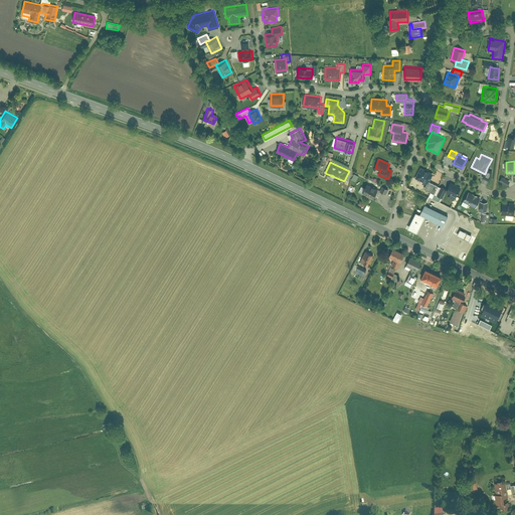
[(421,167),(415,177),(426,183),(427,183),(430,181),(433,173),(421,167)]
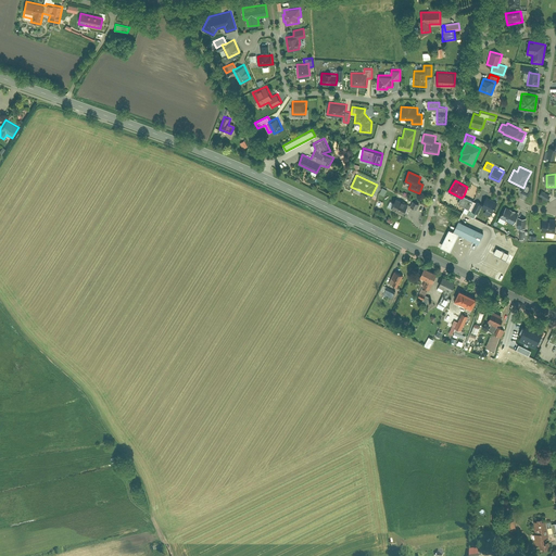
[(526,181),(523,188),(521,191),(528,194),(532,188),(531,184),(526,181)]
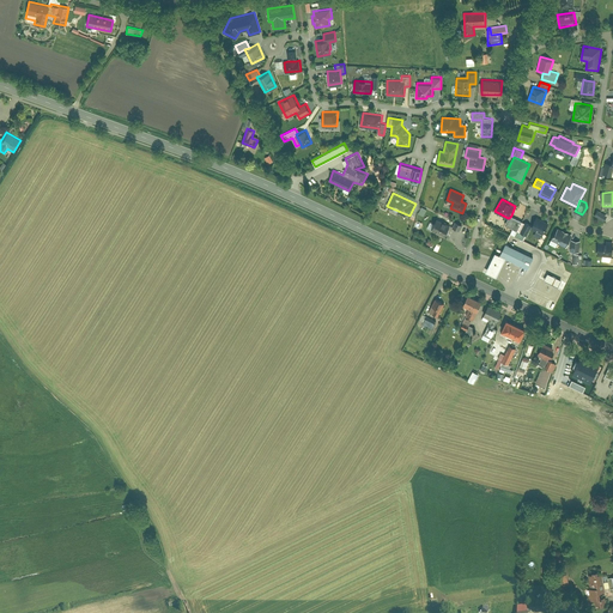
[(607,214),(598,210),(594,214),(604,220),(607,214)]
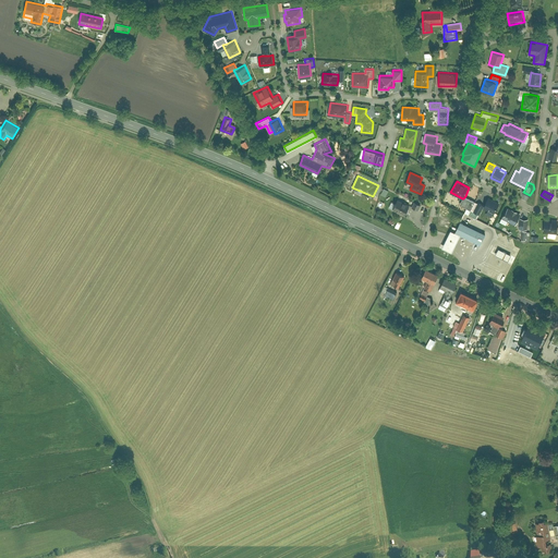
[(475,201),(465,196),(463,198),(462,198),(459,204),(466,208),(464,213),(468,214),(474,201),(475,201)]
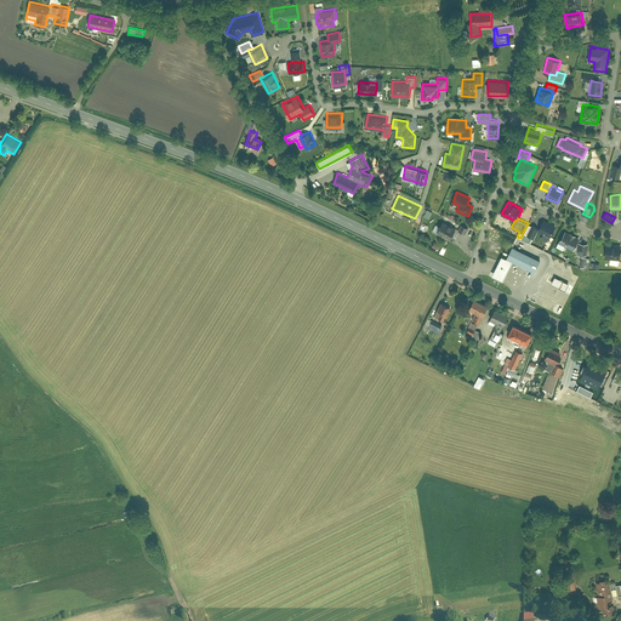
[(539,227),(537,231),(542,233),(543,232),(550,235),(548,237),(551,237),(556,224),(542,218),(539,227)]
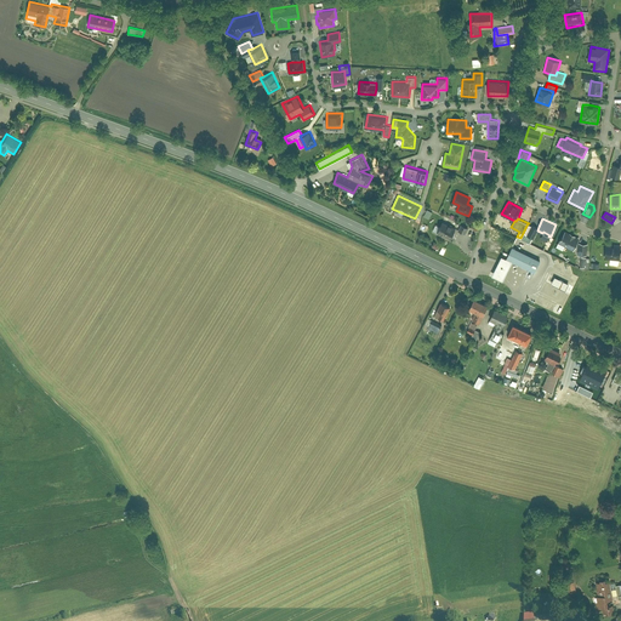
[(443,220),(437,233),(450,239),(456,226),(443,220)]
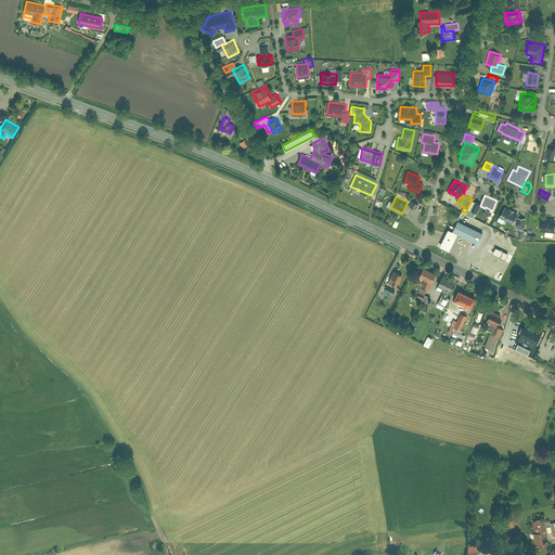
[(475,201),(472,199),(465,213),(474,217),(476,213),(477,213),(480,206),(481,203),(475,201)]
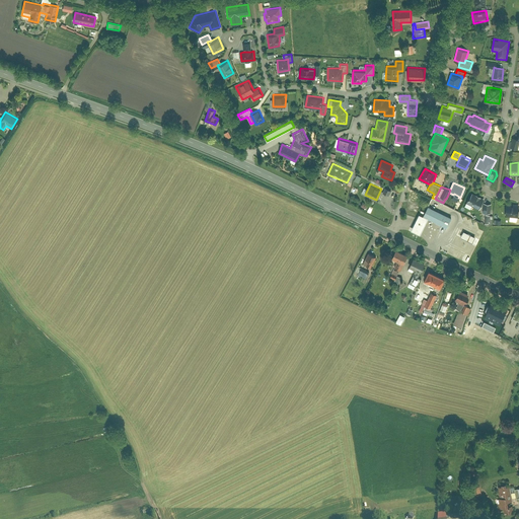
[(472,194),(467,204),(478,210),(485,200),(472,194)]
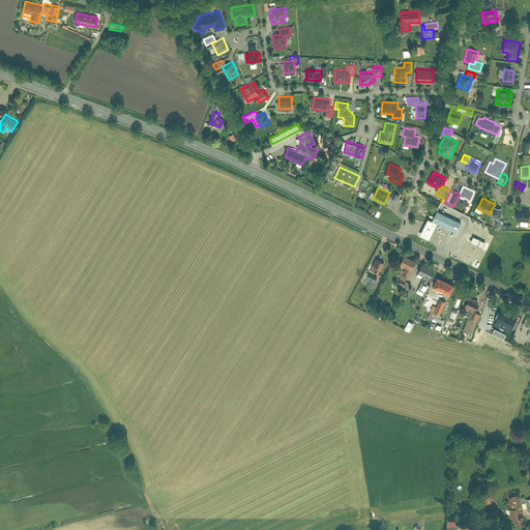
[(494,207),(493,216),(501,217),(501,207),(494,207)]
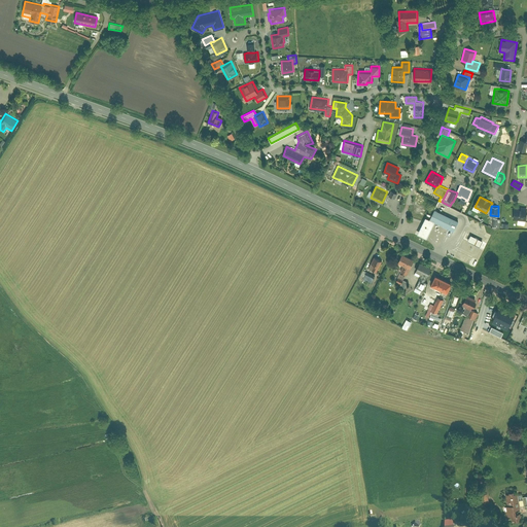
[(515,206),(514,218),(526,219),(526,213),(526,208),(515,206)]
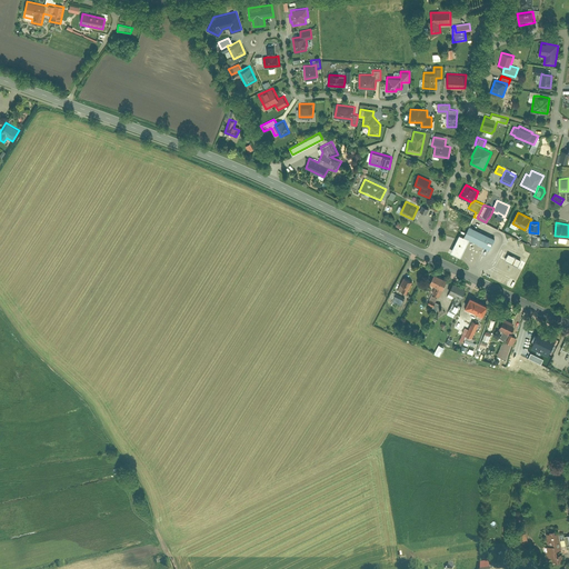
[(449,231),(458,236),(462,227),(452,223),(449,231)]
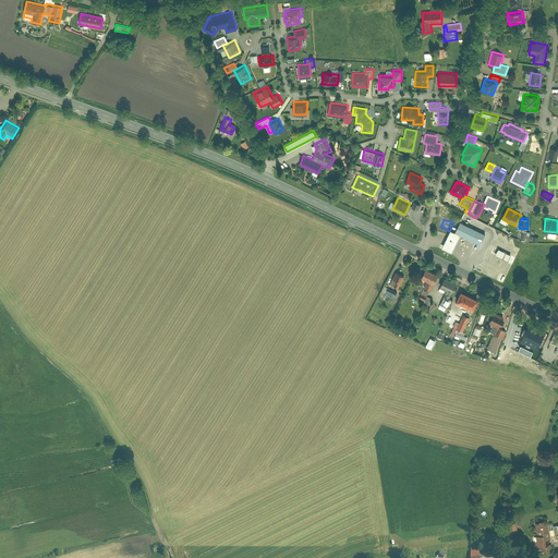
[(460,221),(456,231),(455,231),(460,233),(459,235),(476,243),(480,245),(485,232),(460,221)]
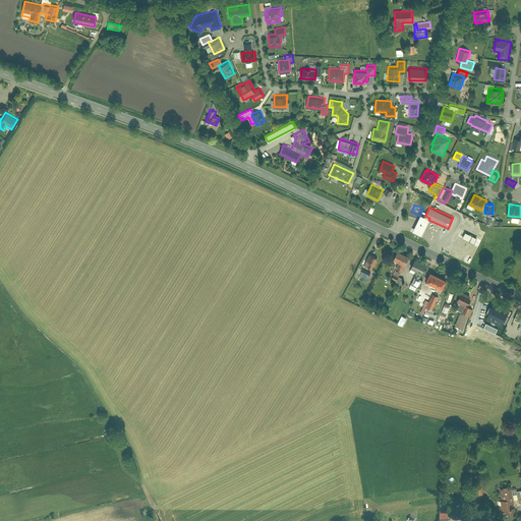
[(466,232),(463,238),(475,244),(478,238),(466,232)]
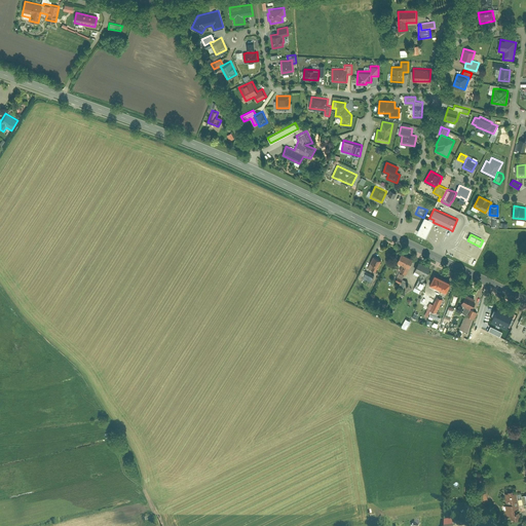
[(397,261),(403,264),(400,271),(406,273),(413,258),(401,253),(397,261)]
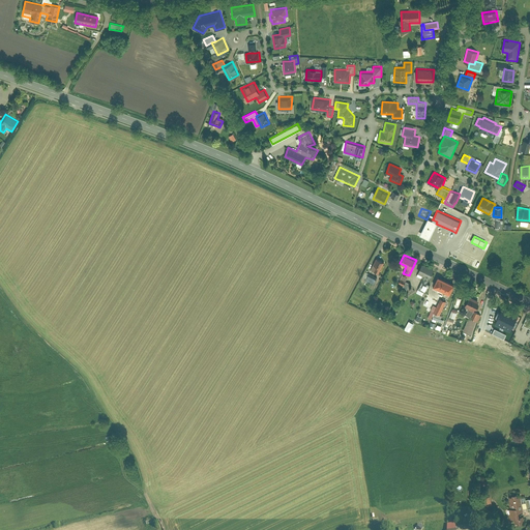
[(377,258),(371,270),(379,274),(385,262),(377,258)]
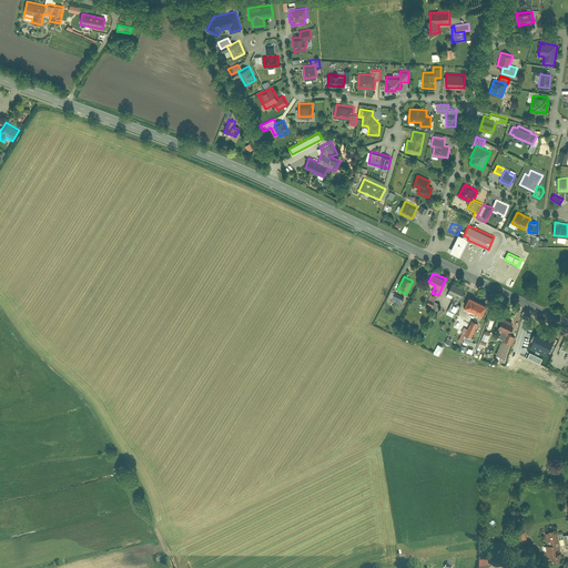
[(466,286),(453,281),(447,293),(455,296),(449,310),(457,313),(462,304),(458,303),(466,286)]
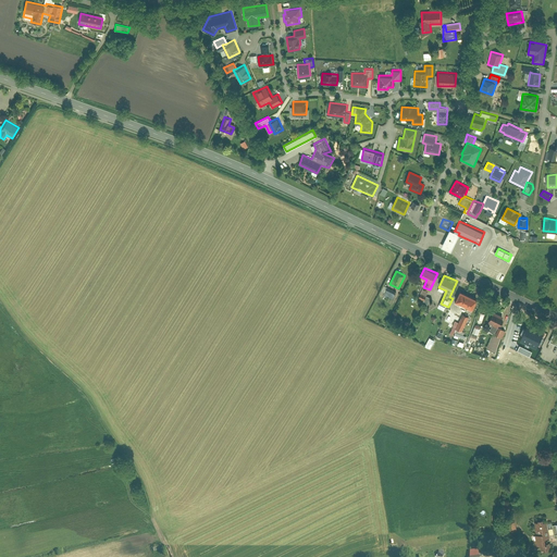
[(396,293),(386,288),(383,295),(393,299),(396,293)]
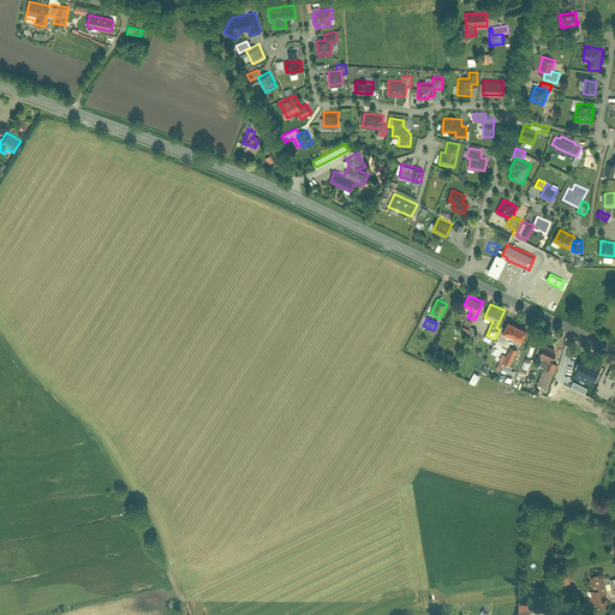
[(508,318),(503,332),(521,339),(526,327),(508,318)]
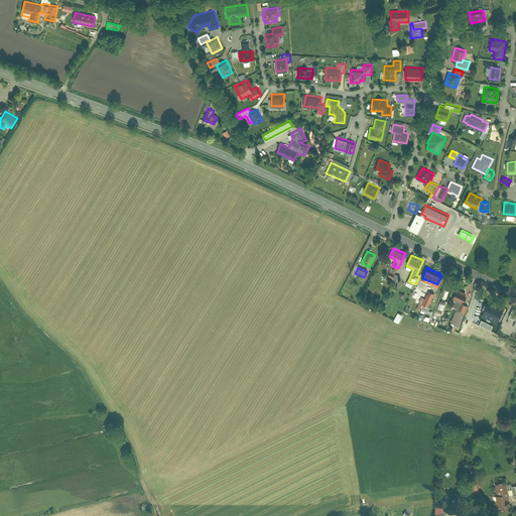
[(458,288),(453,297),(464,302),(468,293),(458,288)]
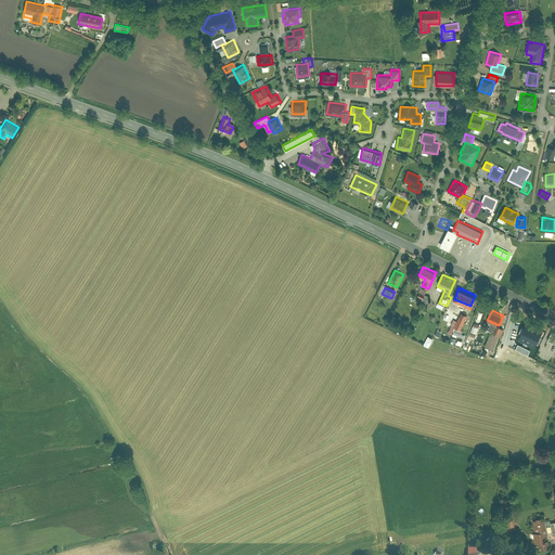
[(456,321),(454,326),(461,330),(468,314),(461,311),(456,321)]
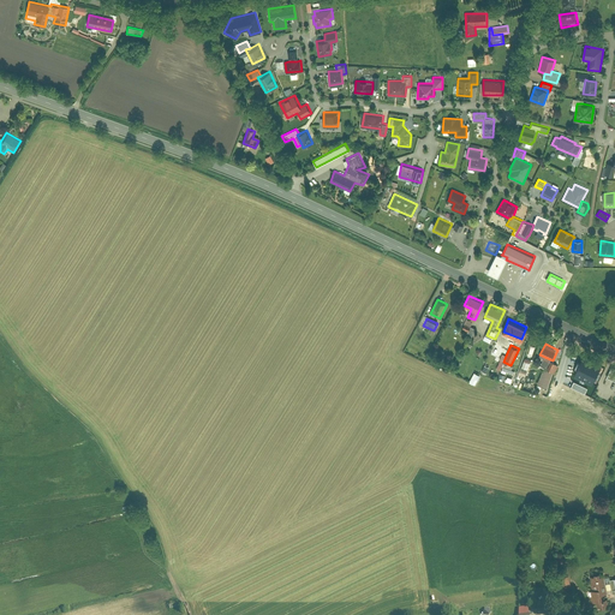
[(503,362),(506,356),(502,353),(496,368),(500,369),(503,362)]
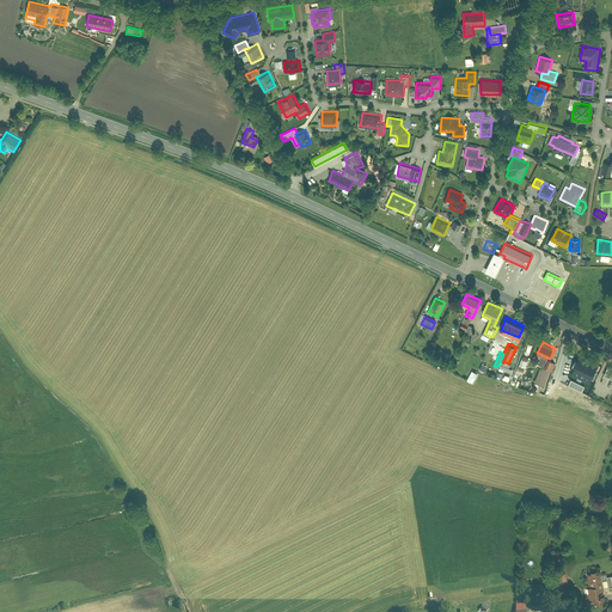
[(589,381),(598,365),(580,356),(571,373),(589,381)]
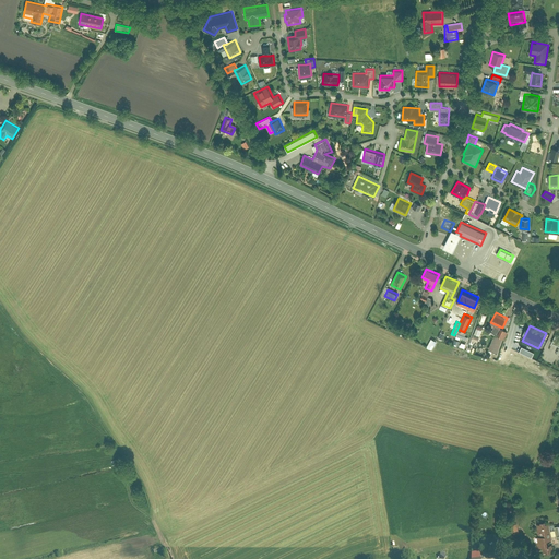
[(500,329),(498,335),(502,339),(504,339),(507,331),(500,329)]
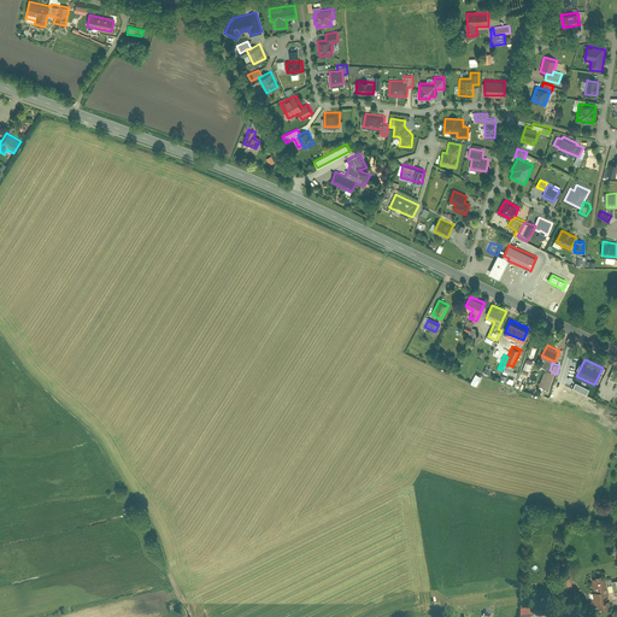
[(544,371),(539,386),(550,389),(554,374),(550,370),(544,371)]
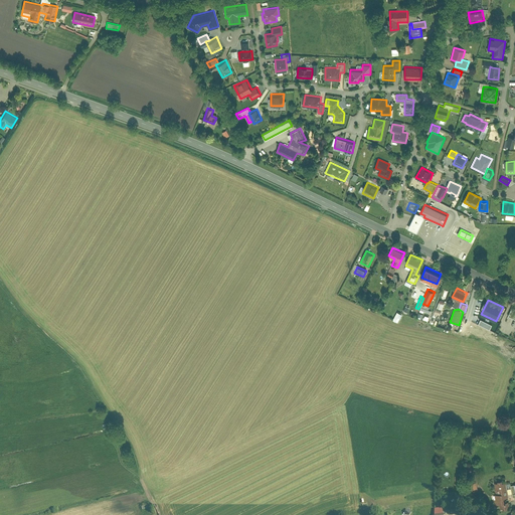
[(397,312),(393,321),(398,323),(402,314),(397,312)]
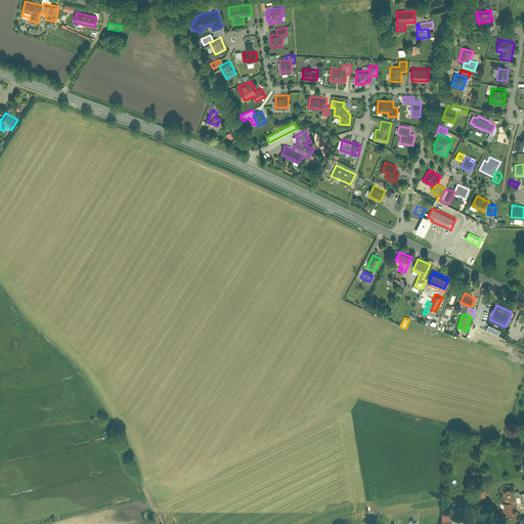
[(503,504),(507,521),(515,519),(520,518),(516,504),(517,504),(513,490),(504,492),(507,503),(503,504)]
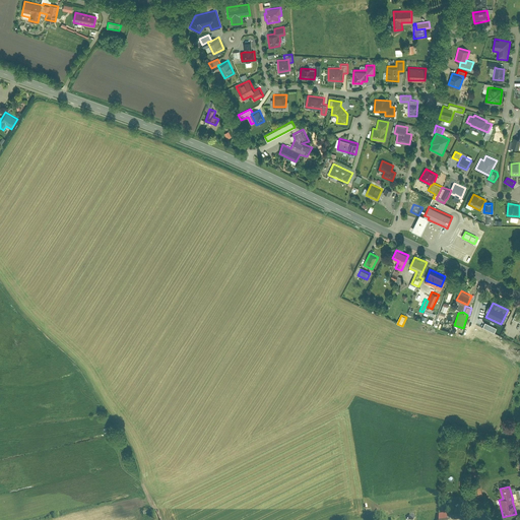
[(474,490),(475,498),(482,497),(481,489),(474,490)]
